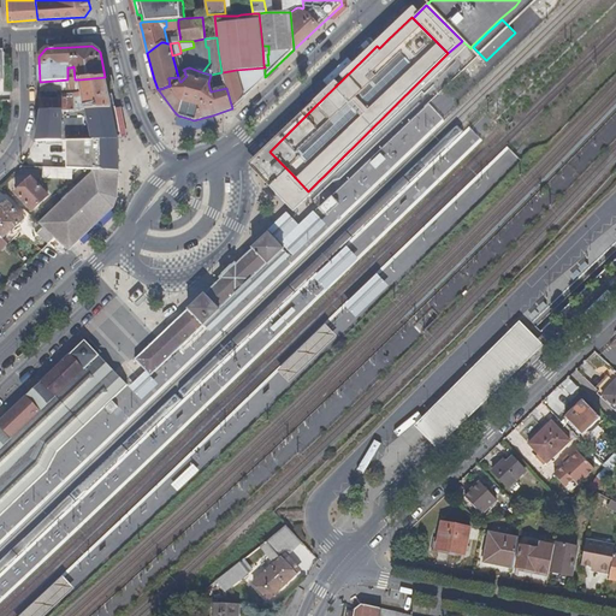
[(244,98),(265,77),(265,67),(236,70),(244,98)]
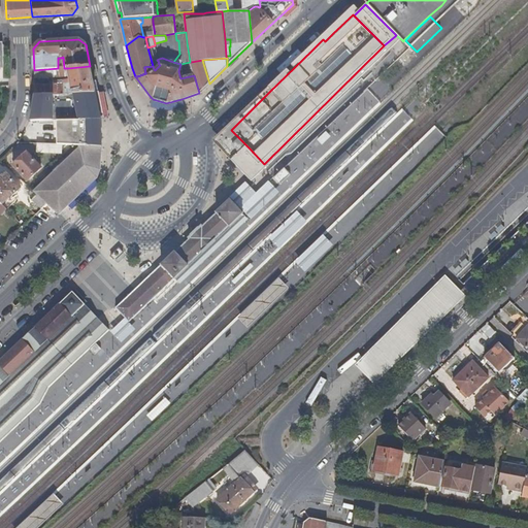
[(209,84),(202,60),(191,62),(190,62),(194,75),(199,93),(209,84)]
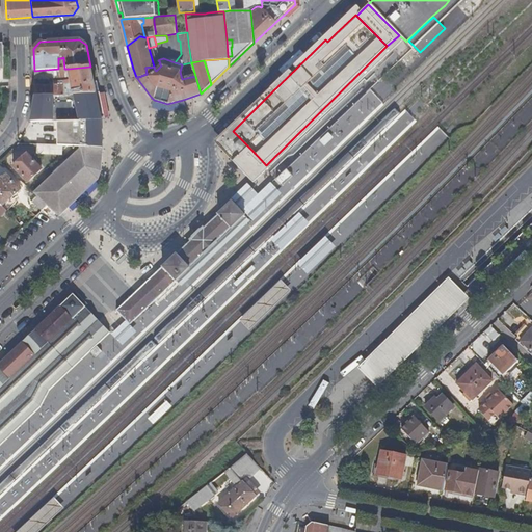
[(97,94),(90,67),(69,69),(70,77),(71,80),(72,84),(74,95),(75,95),(97,94)]
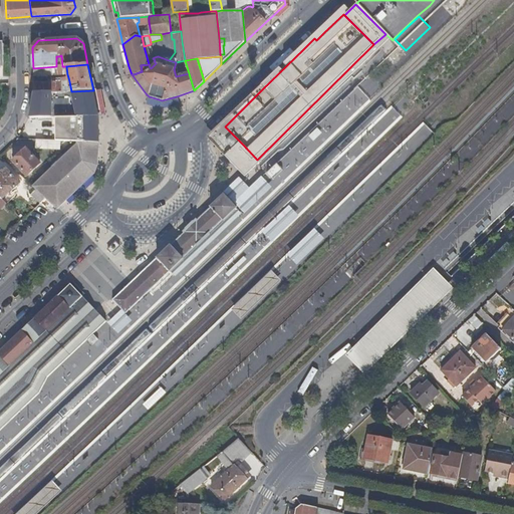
[(67,74),(66,66),(62,66),(60,66),(56,66),(33,68),(33,75),(57,74),(57,75),(67,74)]
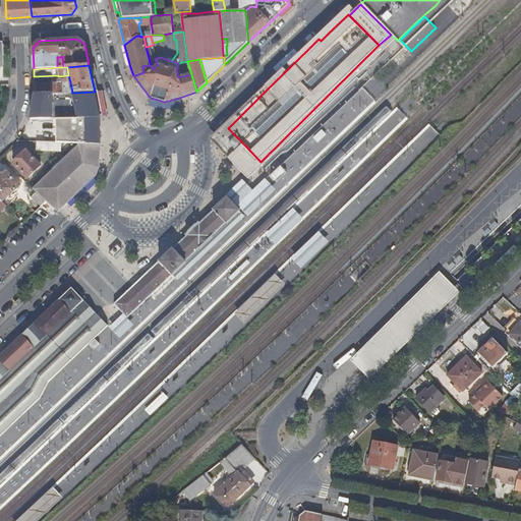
[(72,93),(70,82),(67,82),(62,83),(43,84),(34,84),(34,94),(52,94),(55,94),(72,93)]
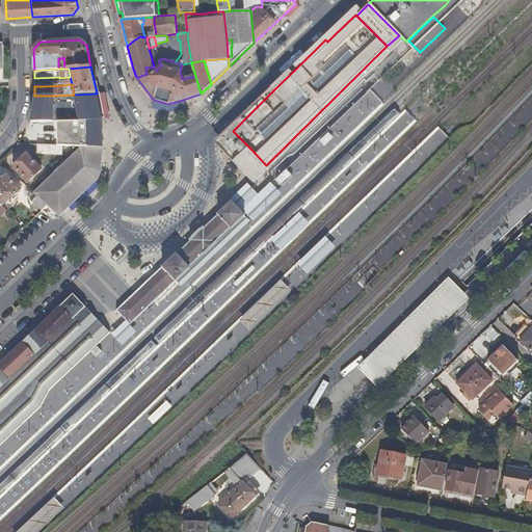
[(101,117),(97,94),(75,95),(80,121),(88,121),(102,121),(101,117)]
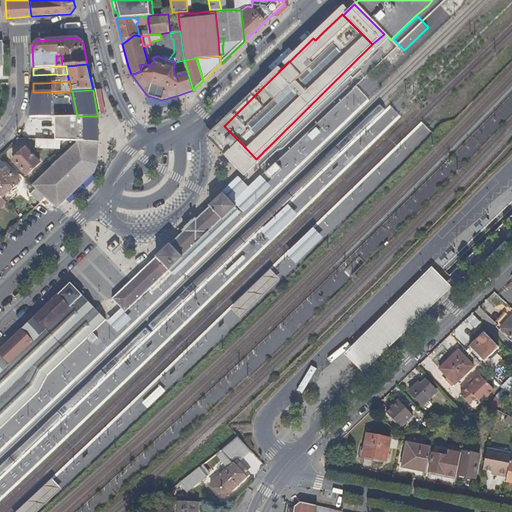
[(77,116),(72,91),(71,91),(54,92),(55,100),(51,100),(52,116),(77,116)]
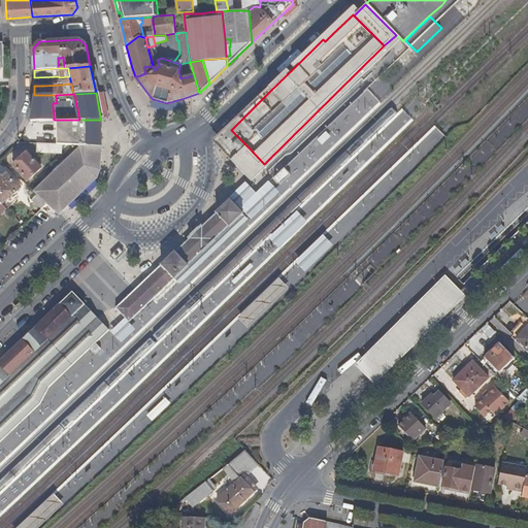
[(54,120),(53,103),(53,95),(34,95),(30,120),(54,120)]
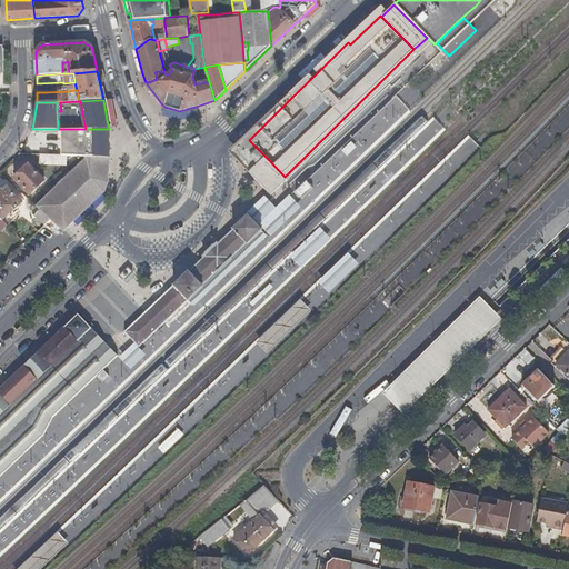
[(90,146),(90,137),(93,137),(95,129),(86,129),(58,129),(32,129),(19,155),(40,155),(67,157),(76,157),(78,157),(93,158),(93,146),(90,146)]
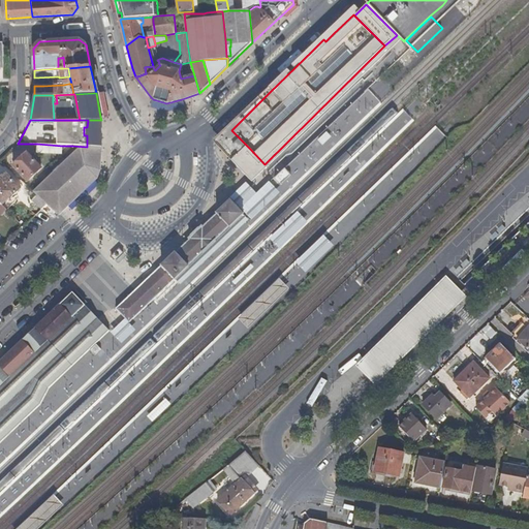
[(101,136),(101,131),(101,120),(88,120),(87,127),(87,135),(87,147),(102,148),(101,136)]
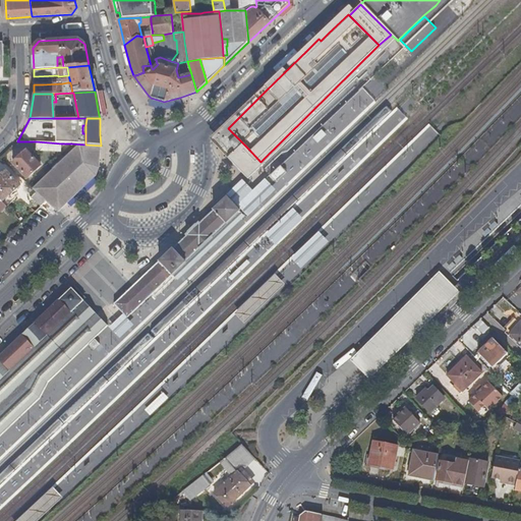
[(243,143),(239,139),(228,128),(216,140),(240,166),(248,174),(253,169),(261,162),(246,147),(243,143)]
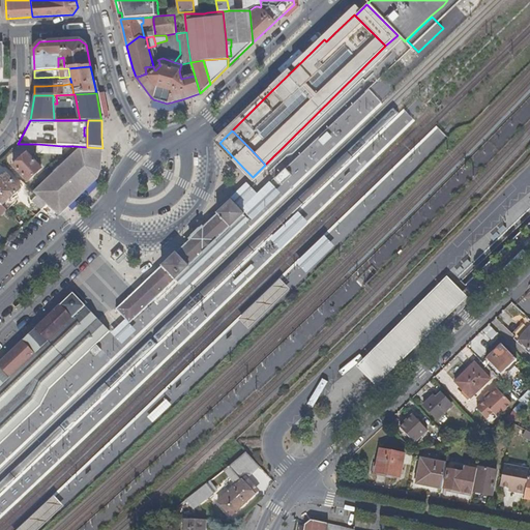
[(62,153),(62,146),(37,144),(37,152),(62,153)]
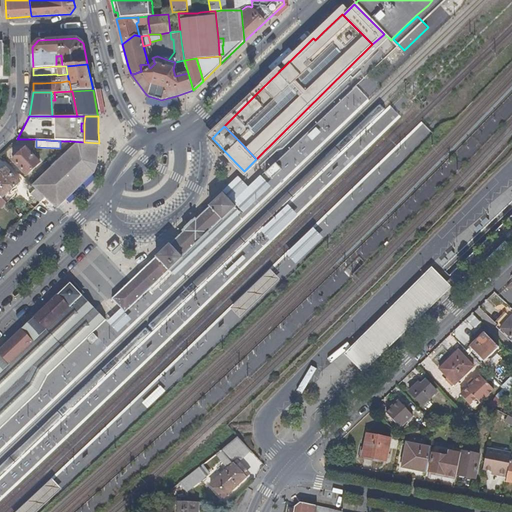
[(92,176),(95,173),(97,167),(98,156),(99,143),(84,142),(70,141),(66,146),(70,150),(57,162),(33,185),(36,188),(46,198),(56,207),(57,209),(77,189),(86,181),(92,176)]
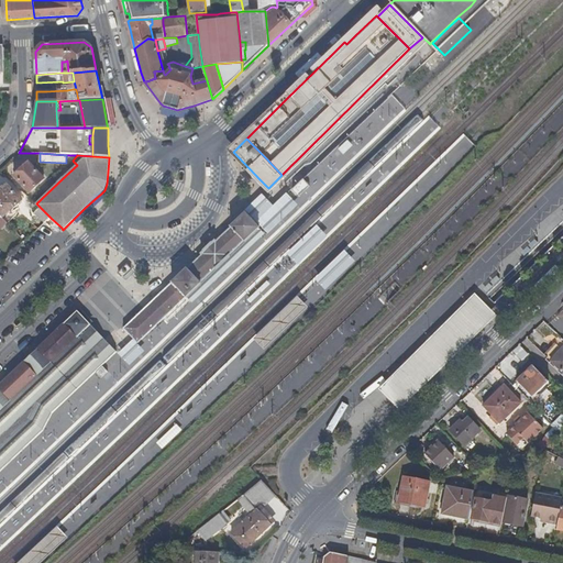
[(44,178),(29,162),(14,175),(30,191),(44,178)]
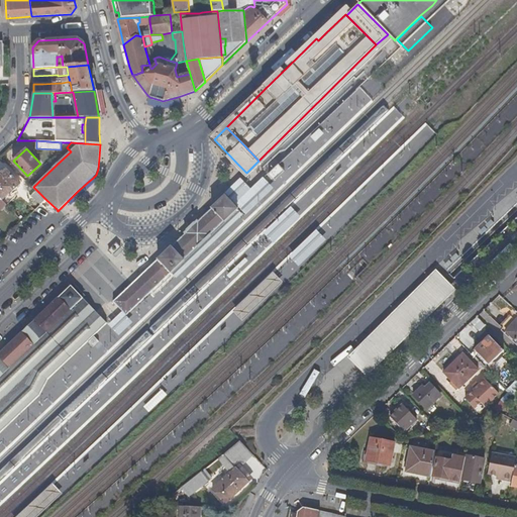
[(268,175),(273,180),(284,169),(279,164),(268,175)]
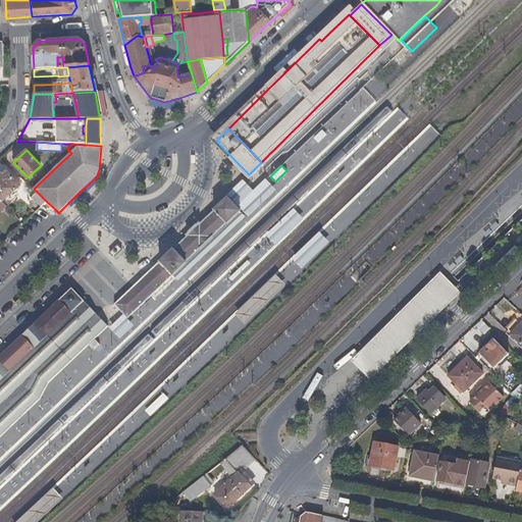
[(19,185),(6,170),(0,174),(0,199),(1,201),(6,196),(7,197),(19,185)]
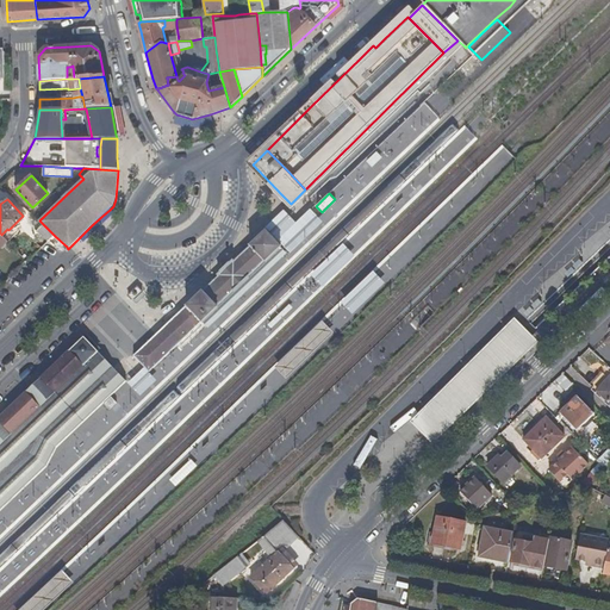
[(307,215),(296,225),(282,212),(265,229),(288,253),(317,225),(307,215)]
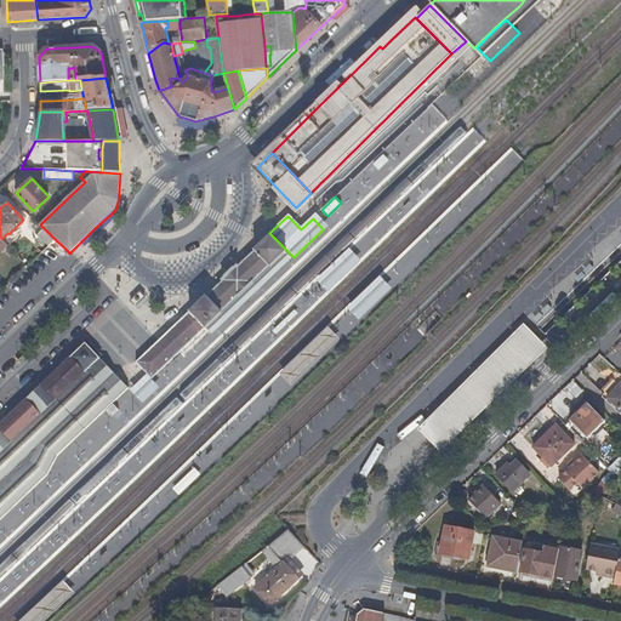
[(56,240),(44,228),(39,234),(50,246),(56,240)]
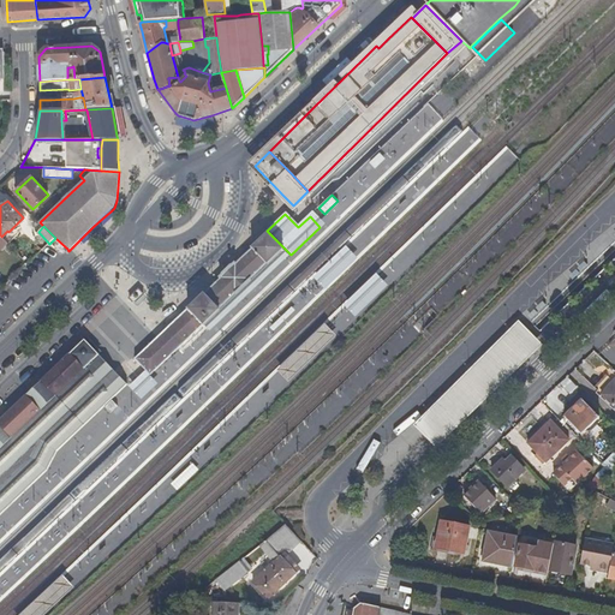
[(149,346),(136,359),(150,372),(153,375),(166,363),(177,352),(180,347),(204,324),(203,324),(206,322),(213,315),(222,305),(226,303),(238,291),(243,286),(246,282),(254,276),(255,274),(266,263),(267,264),(280,251),(282,249),(276,243),(268,233),(251,249),(252,249),(236,264),(232,267),(231,266),(227,270),(222,274),(224,275),(212,288),(208,291),(203,296),(203,294),(191,306),(165,332),(153,344),(149,346)]
